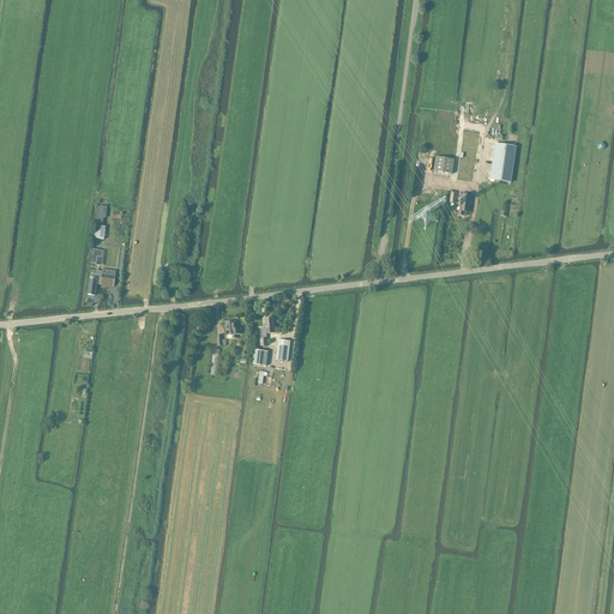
[(465,130),(462,156),(458,180),(471,182),(479,132),(465,130)]
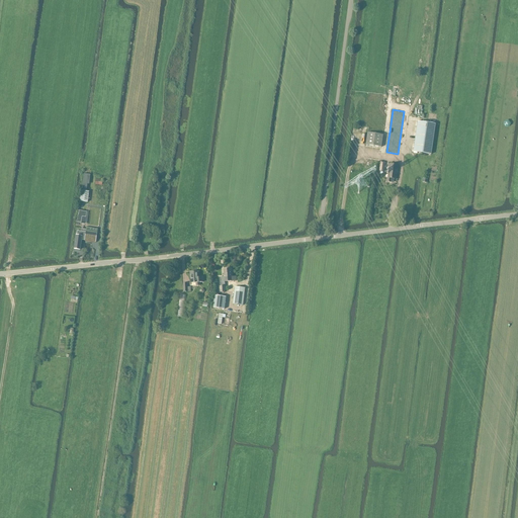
[(418,122),(414,153),(431,155),(436,124),(418,122)]
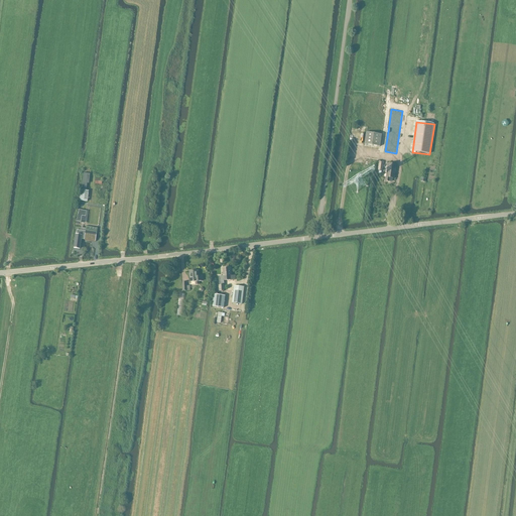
[(366,132),(365,144),(380,146),(381,134),(366,132)]
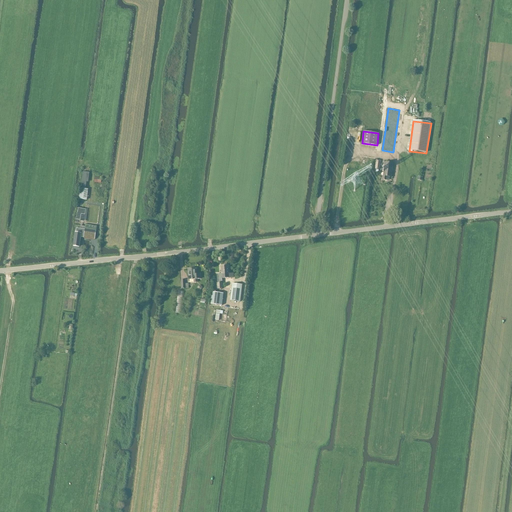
[(383,176),(382,180),(387,180),(389,180),(389,177),(391,177),(393,164),(385,162),(383,176)]
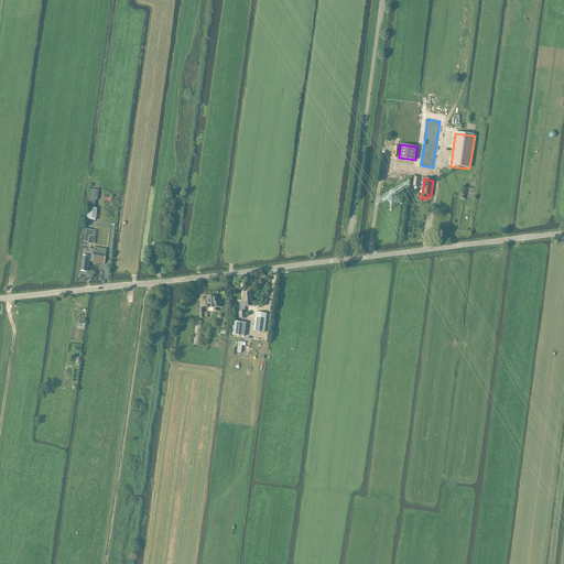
[(88,207),(87,219),(95,220),(97,208),(95,208),(94,208),(95,201),(89,199),(88,207)]
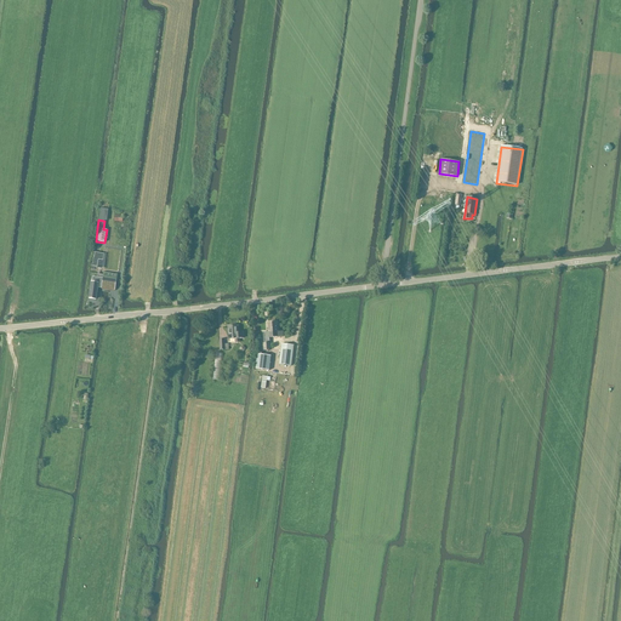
[(93,260),(92,267),(98,268),(98,261),(100,261),(103,261),(104,254),(102,254),(100,254),(98,254),(98,249),(95,248),(93,252),(95,252),(93,260)]
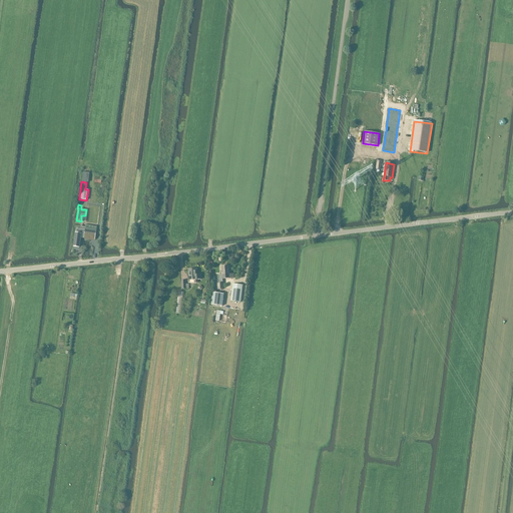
[(76,228),(73,246),(79,246),(80,237),(83,238),(85,230),(81,229),(76,228)]
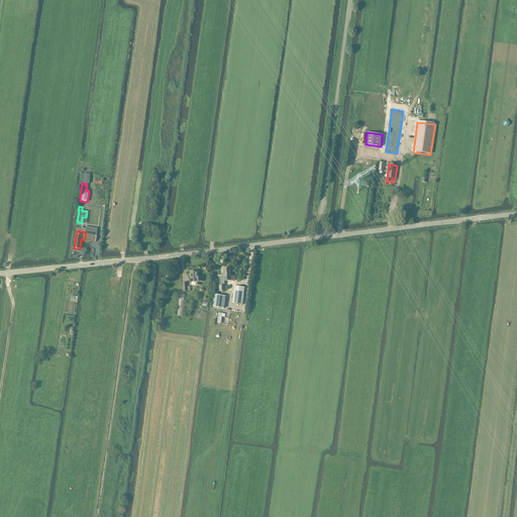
[(84,240),(84,241),(87,241),(90,241),(96,242),(97,233),(86,231),(86,232),(84,240)]
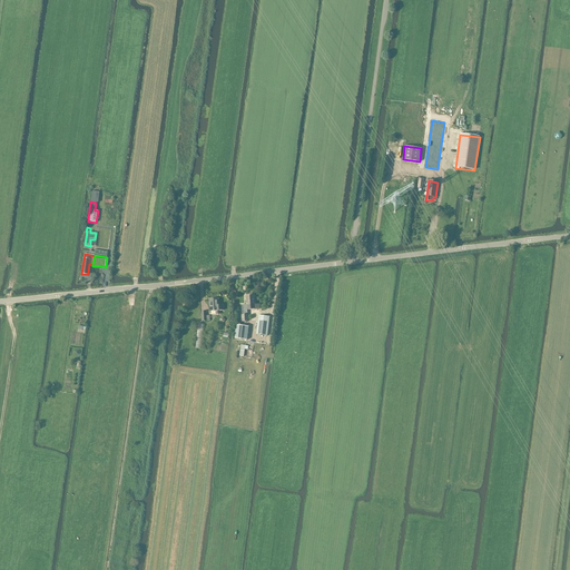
[(246,305),(242,305),(242,314),(247,314),(247,311),(259,310),(259,305),(254,305),(254,296),(246,297),(246,305)]
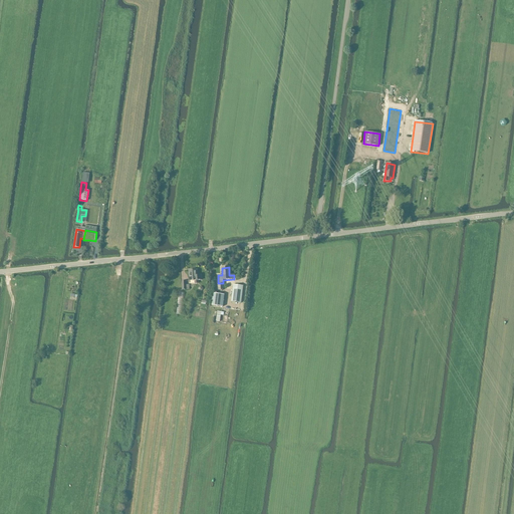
[(196,270),(189,270),(189,281),(195,280),(195,284),(198,283),(198,280),(201,280),(201,275),(197,276),(196,270)]
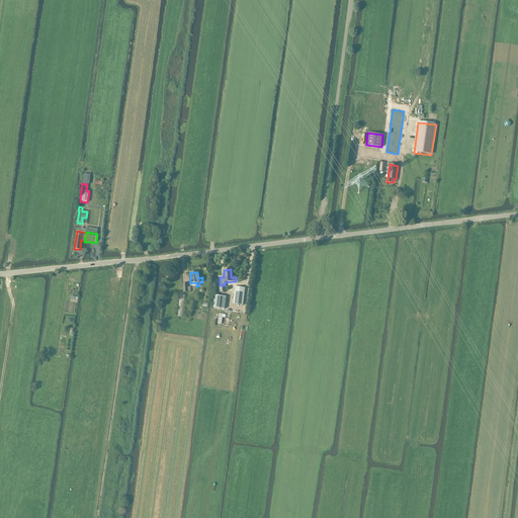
[(235,287),(233,305),(243,306),(243,304),(245,288),(237,287),(235,287)]
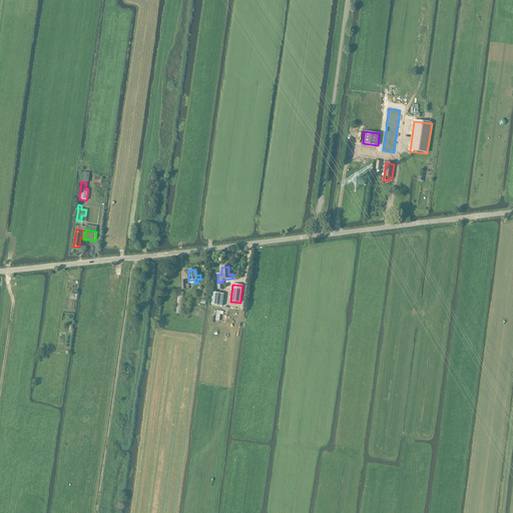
[(212,294),(210,305),(221,307),(223,295),(212,294)]
